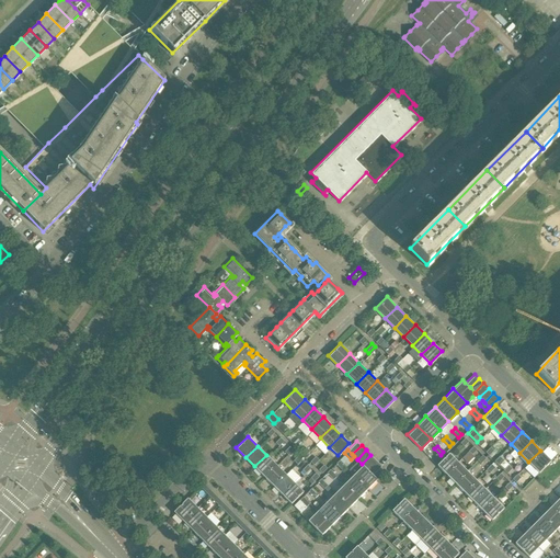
[(540,451),(528,462),(538,471),(550,459),(540,451)]
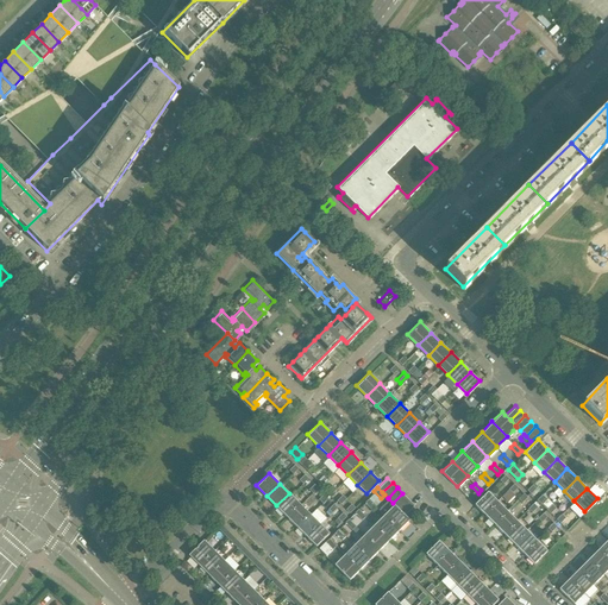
[(474,503),(483,512),(496,500),(487,490),(474,503)]
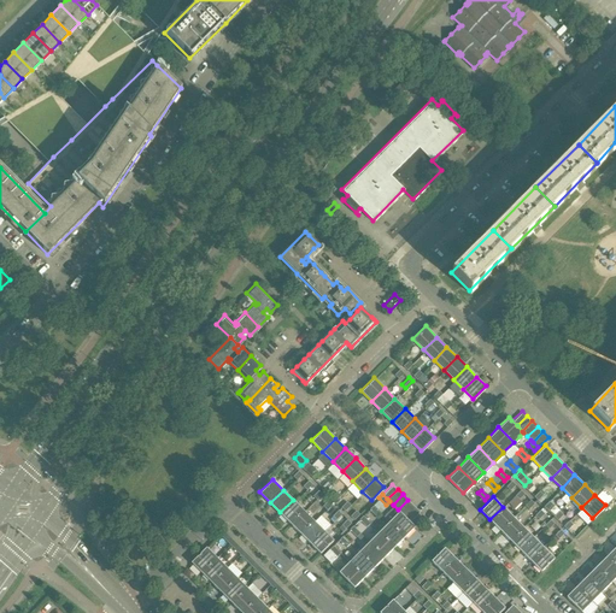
[(280,512),(291,523),(304,511),(293,500),(280,512)]
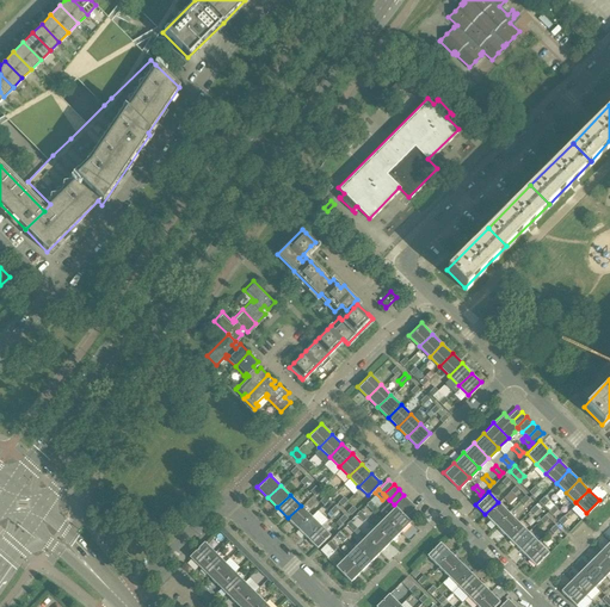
[(394,505),(394,506),(399,509),(410,500),(404,495),(394,505)]
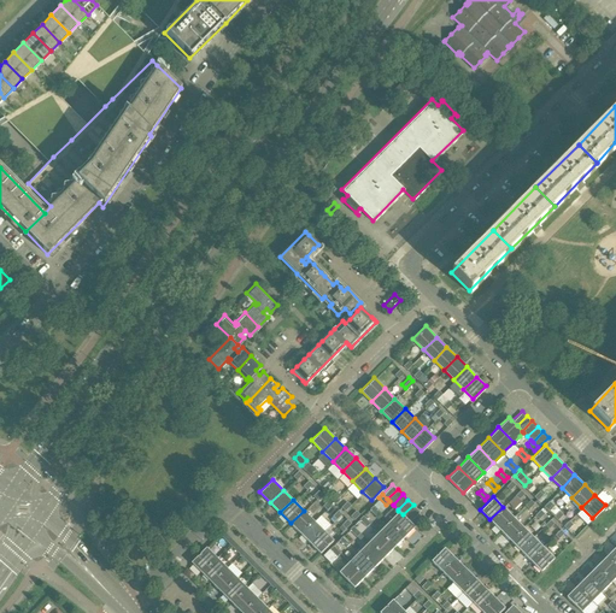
[(373,504),(368,507),(375,514),(379,511),(373,504)]
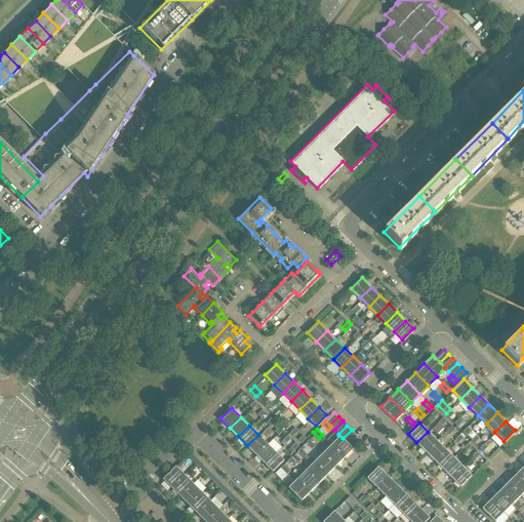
[(352,430),(343,438),(348,443),(356,434),(352,430)]
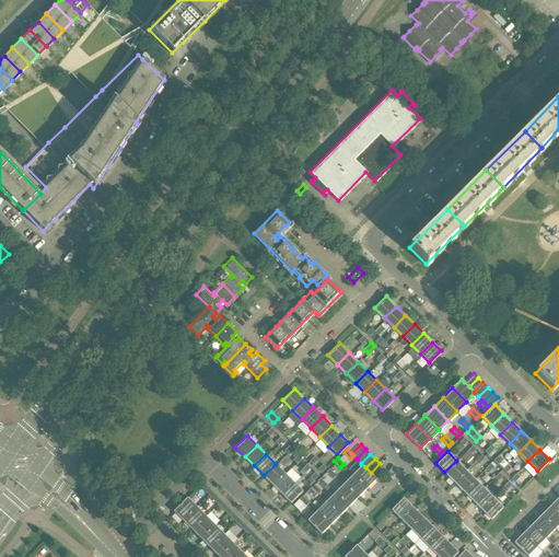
[(444,472),(454,480),(465,470),(456,461),(444,472)]
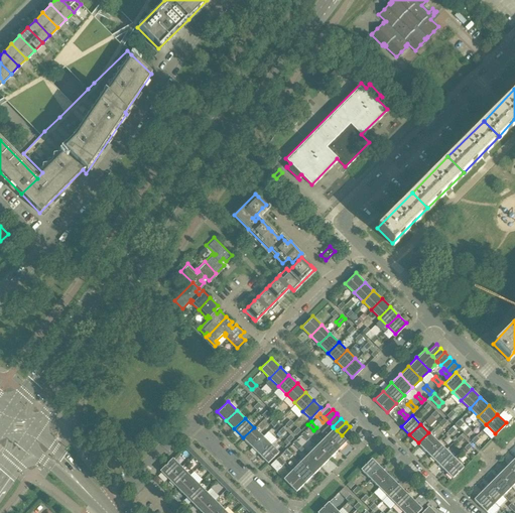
[(456,427),(453,424),(446,430),(449,433),(456,427)]
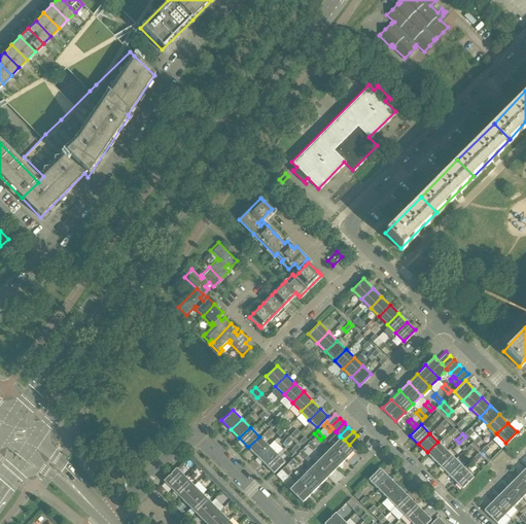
[(248,447),(256,455),(268,445),(259,437),(248,447)]
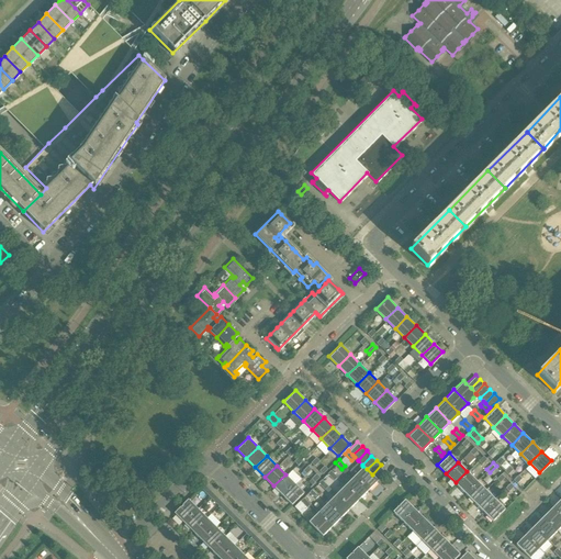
[(362,466),(354,474),(368,488),(377,479),(372,474),(367,469),(362,466)]
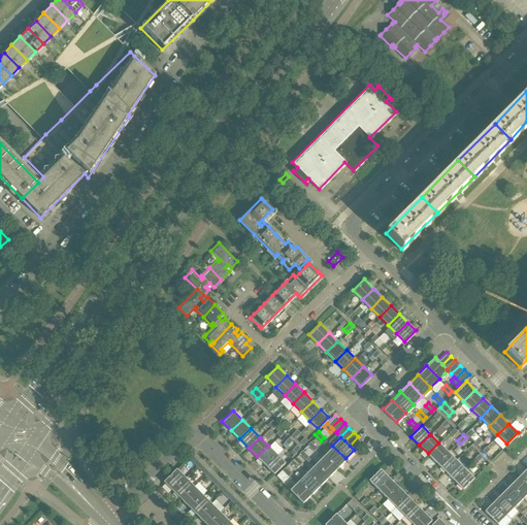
[(309,440),(306,444),(313,449),(316,446),(309,440)]
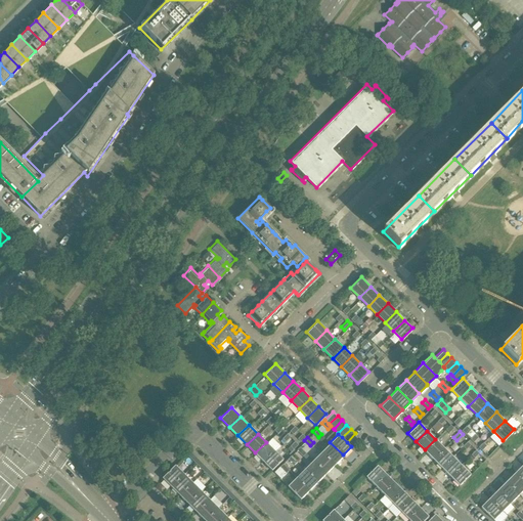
[(425,449),(433,459),(443,447),(435,439),(425,449)]
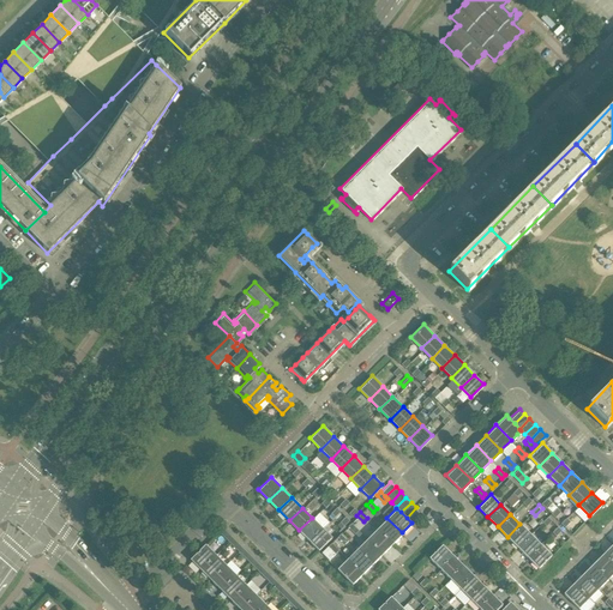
[(299,530),(308,541),(322,527),(312,518),(299,530)]
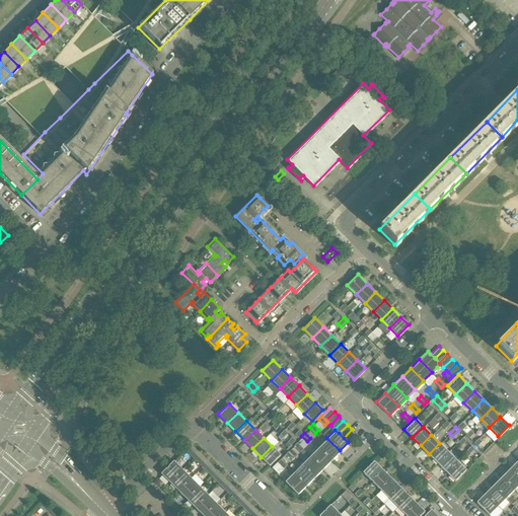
[(326,438),(318,446),(330,458),(340,450),(326,438)]
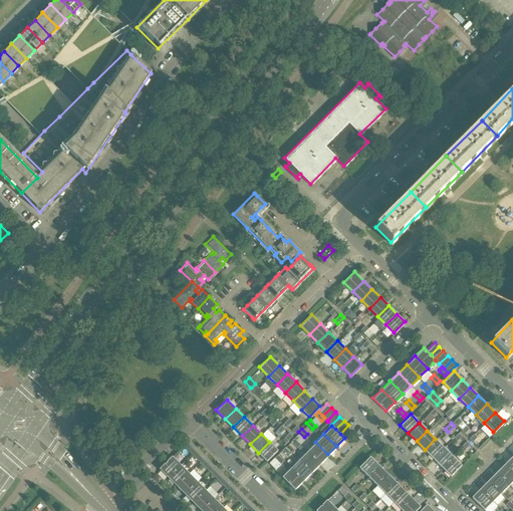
[(293,437),(290,440),(296,446),(299,443),(293,437)]
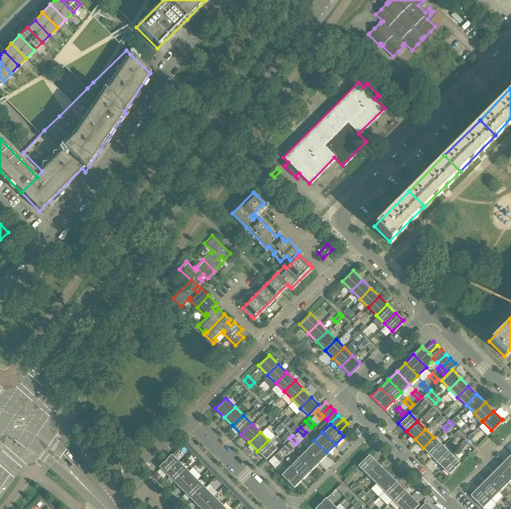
[(423,448),(431,455),(441,445),(433,437),(423,448)]
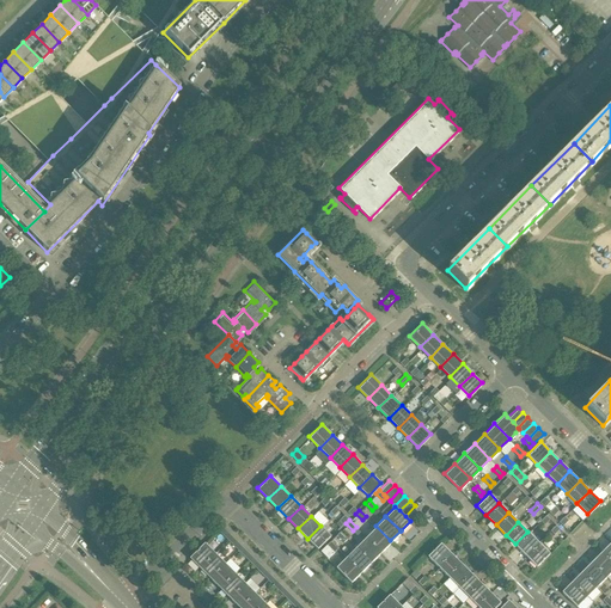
[(221,524),(217,528),(224,535),(228,532),(221,524)]
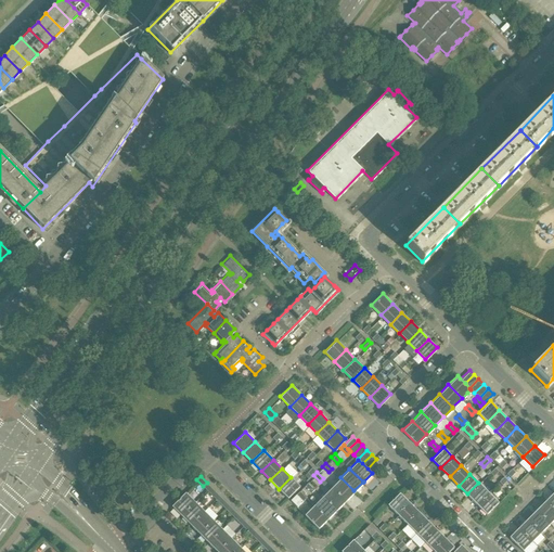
[(291,477),(279,489),(287,497),(298,485),(291,477)]
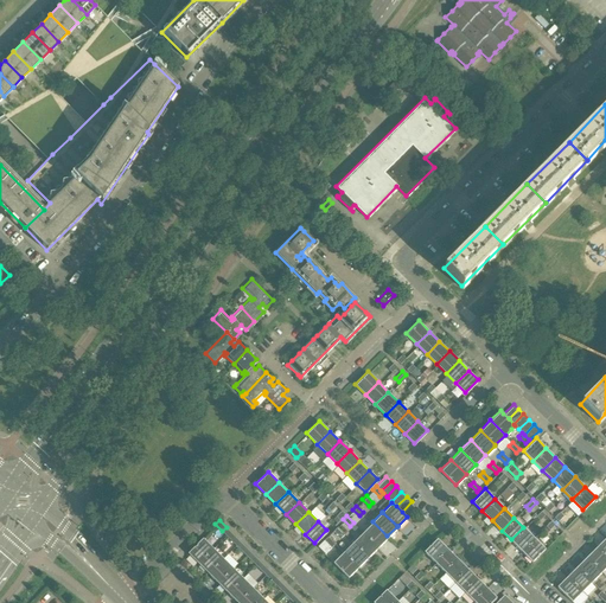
[(372,521),(362,532),(377,546),(387,536),(372,521)]
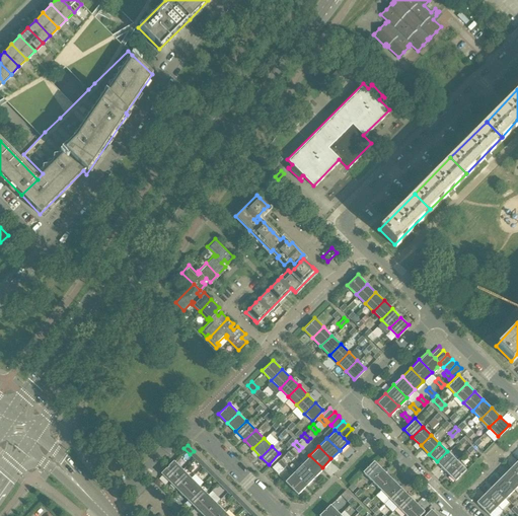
[(288,449),(285,452),(291,458),(294,455),(288,449)]
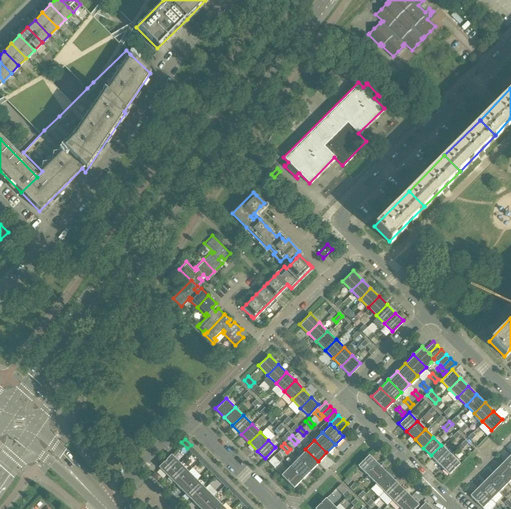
[(431,455),(439,464),(450,453),(441,445),(431,455)]
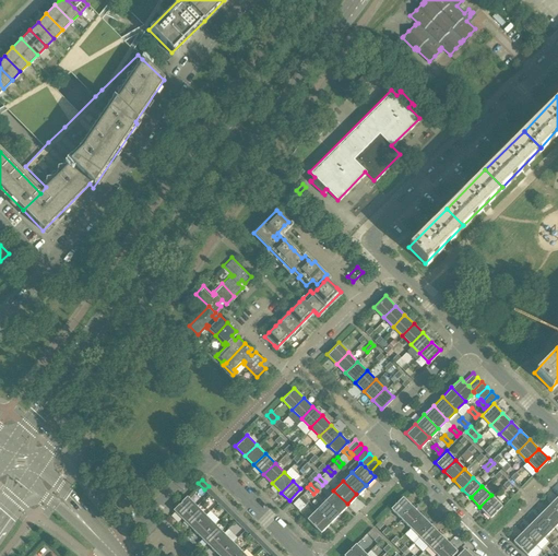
[(217,495),(211,488),(208,492),(214,498),(217,495)]
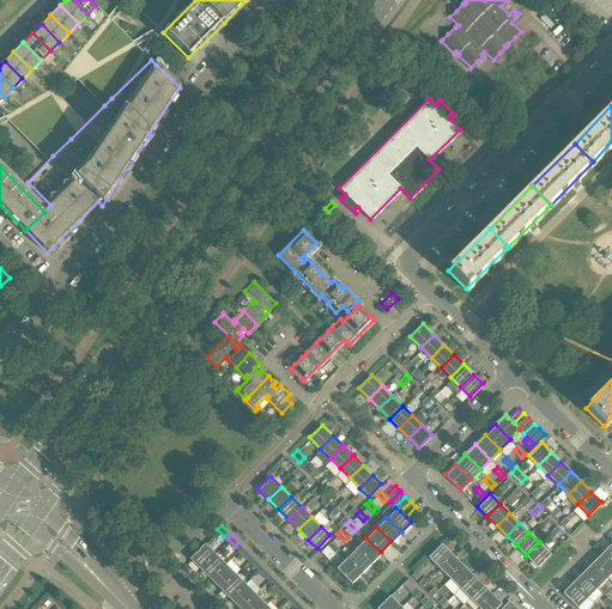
[(365,537),(356,547),(371,561),(381,552),(365,537)]
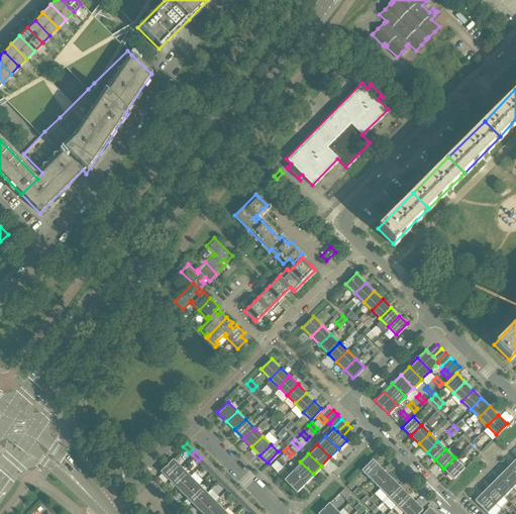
[(270,464),(276,470),(280,466),(284,461),(278,455),(270,464)]
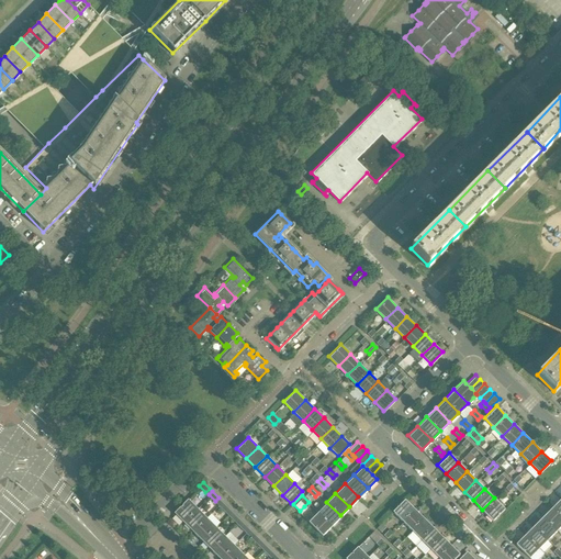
[(560,496),(551,506),(560,515),(560,496)]
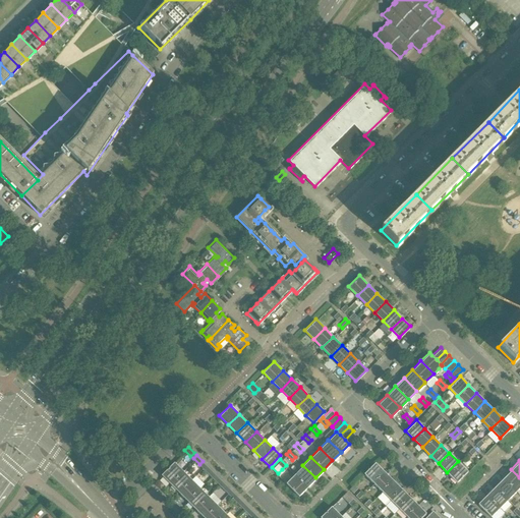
[(161,474),(169,482),(182,469),(173,461),(161,474)]
